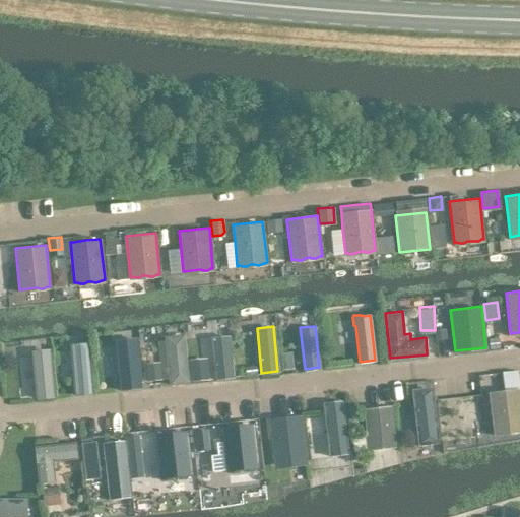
[(444,328),(435,329),(436,336),(445,335),(444,328)]
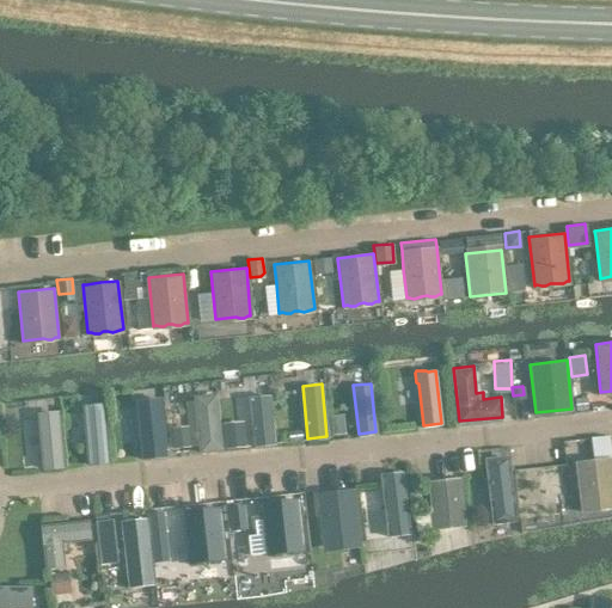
[(220,448),(214,394),(195,395),(201,449),(220,448)]
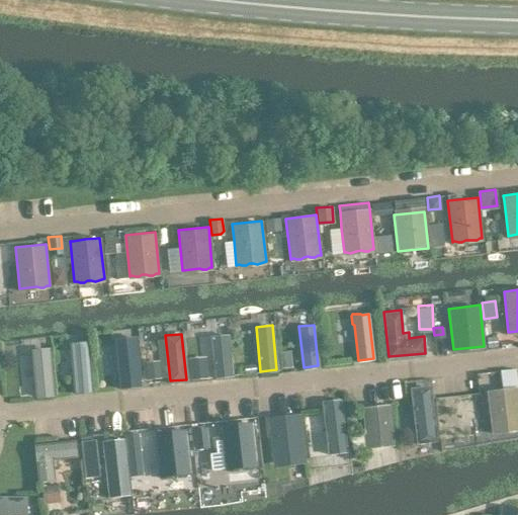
[(232,374),(227,334),(210,335),(216,376),(232,374)]
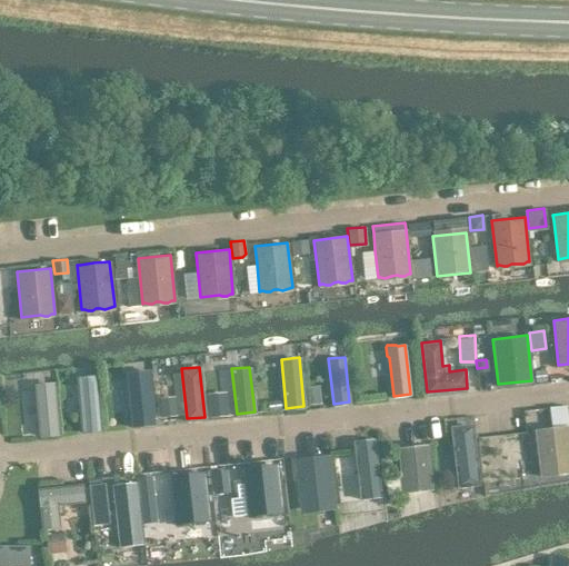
[(545,368),(533,369),(536,380),(547,378),(545,368)]
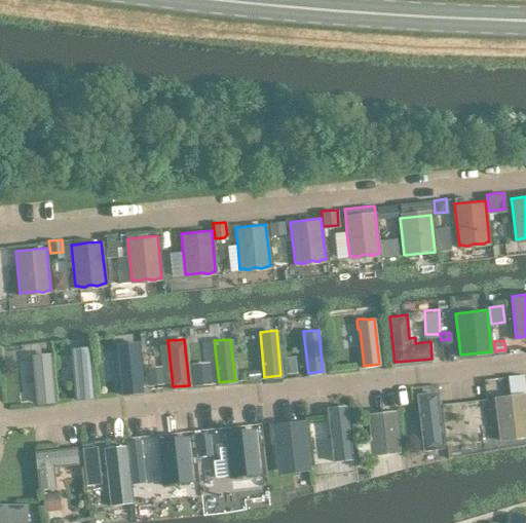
[(137,341),(117,343),(122,393),(142,390),(137,341)]
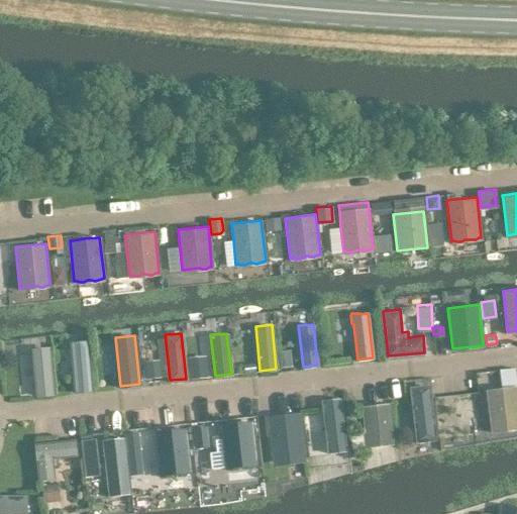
[(70,341),(75,391),(91,389),(86,340),(70,341)]
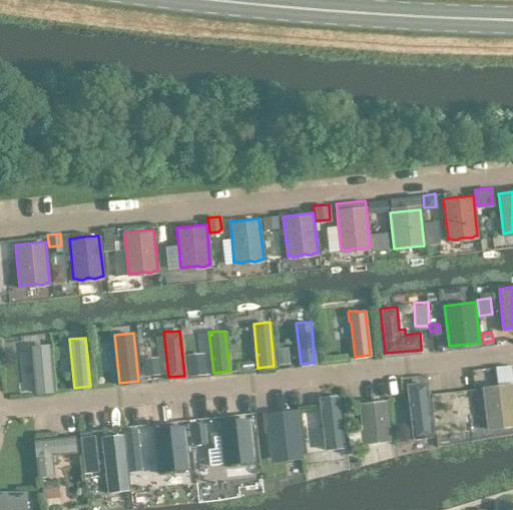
[(36,391),(52,389),(47,346),(45,346),(41,345),(38,346),(34,347),(31,347),(36,391)]
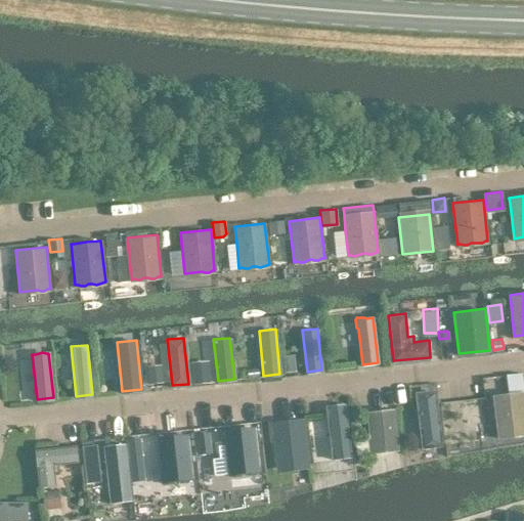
[(295,353),(281,355),(285,371),(298,368),(295,353)]
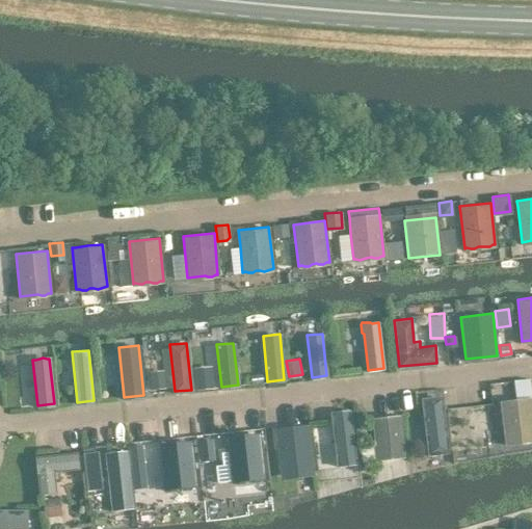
[(163,375),(148,376),(149,388),(164,387),(163,375)]
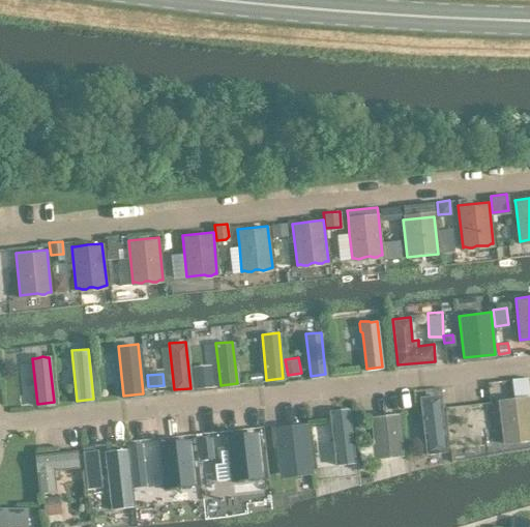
[(439,394),(421,397),(428,452),(445,450),(439,394)]
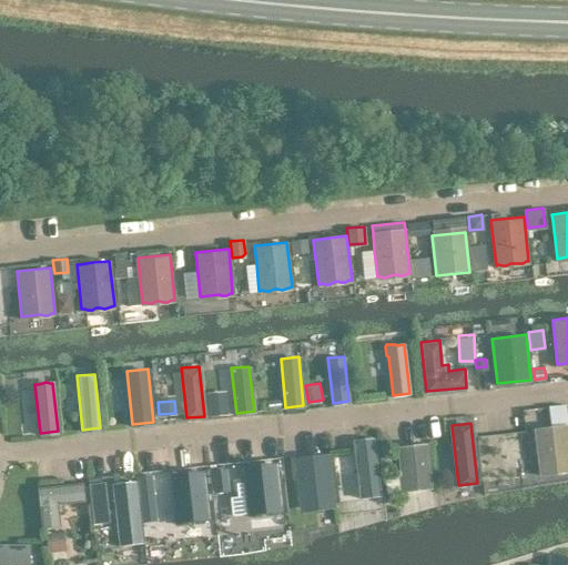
[(567,470),(567,433),(567,424),(534,429),(539,473),(543,473),(546,473),(550,473),(554,471),(559,471),(563,472),(566,471),(567,470)]
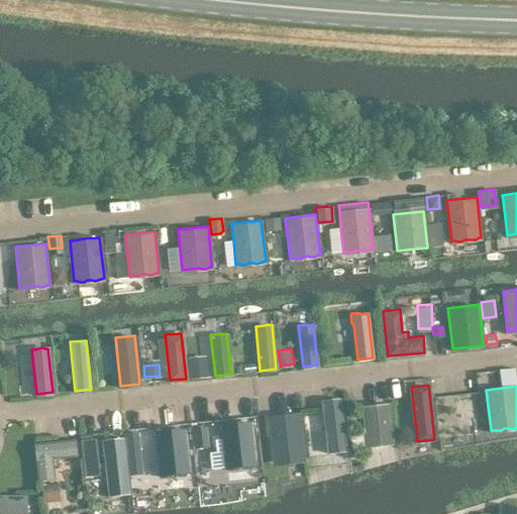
[(345,448),(339,399),(323,401),(323,407),(327,440),(325,442),(326,449),(329,451),(336,451),(338,449),(345,448)]
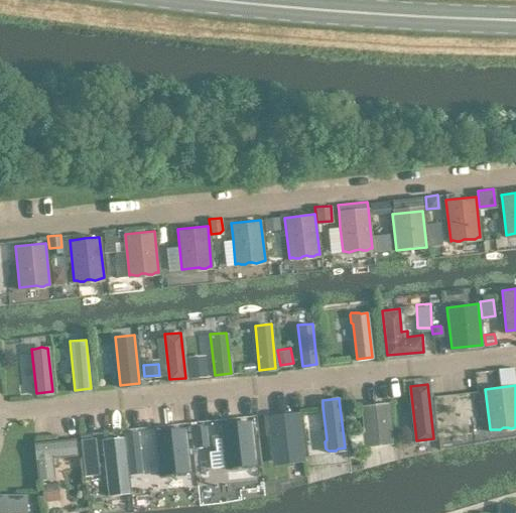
[(364,431),(363,433),(364,443),(366,444),(374,443),(375,442),(390,441),(386,402),(361,405),(364,430),(364,431)]
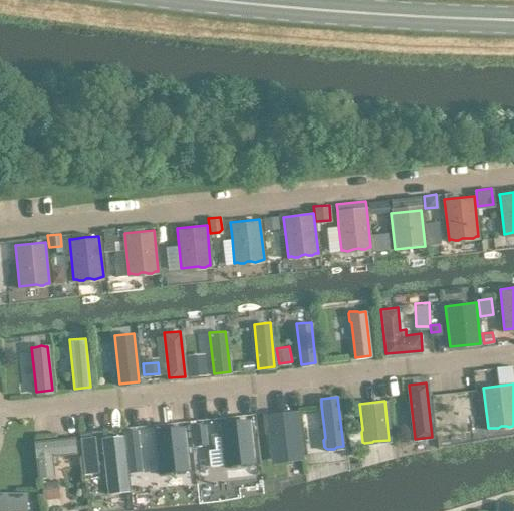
[(313,410),(302,412),(304,423),(315,422),(313,410)]
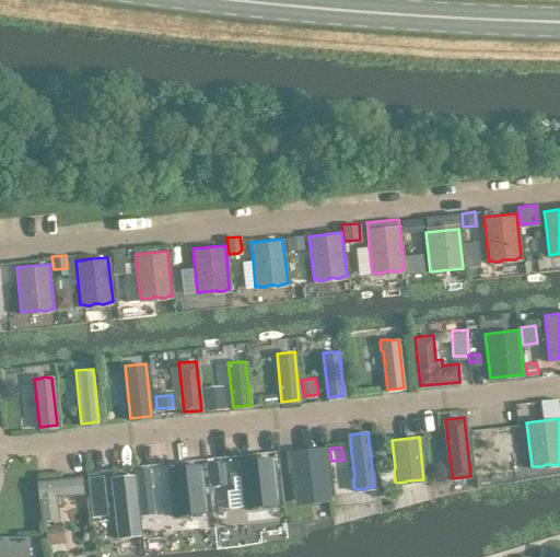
[(327,491),(323,448),(291,451),(294,486),(293,488),(294,495),(296,497),(303,496),(305,494),(327,491)]
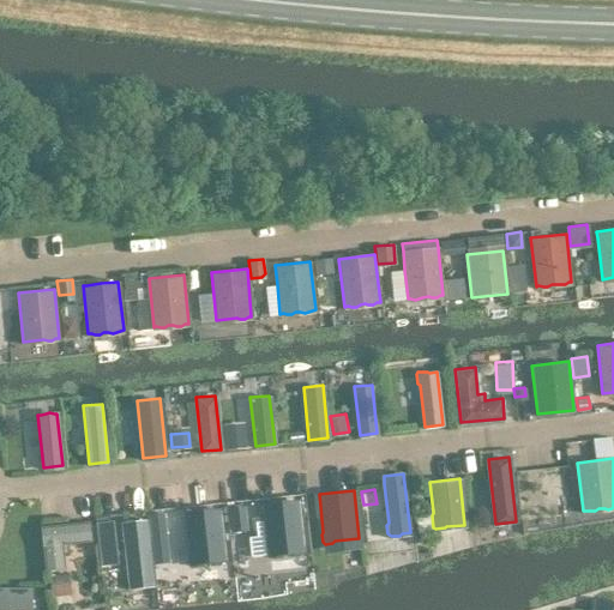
[(300,496),(265,500),(271,550),(306,547),(300,496)]
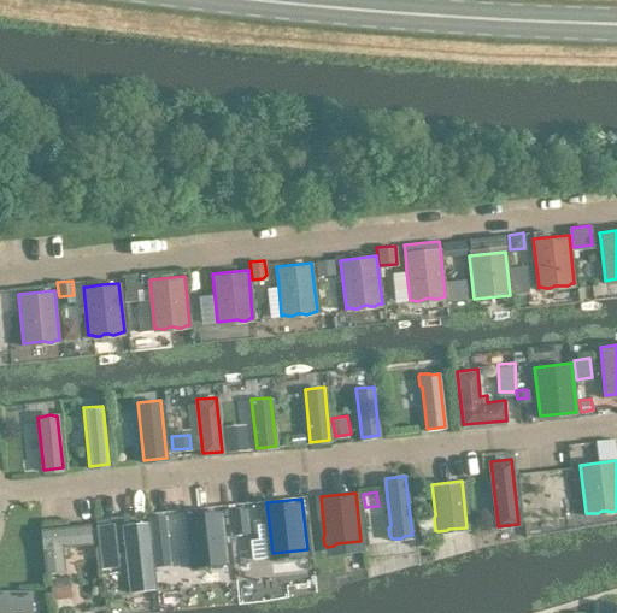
[(223,507),(188,511),(194,561),(229,558),(223,507)]
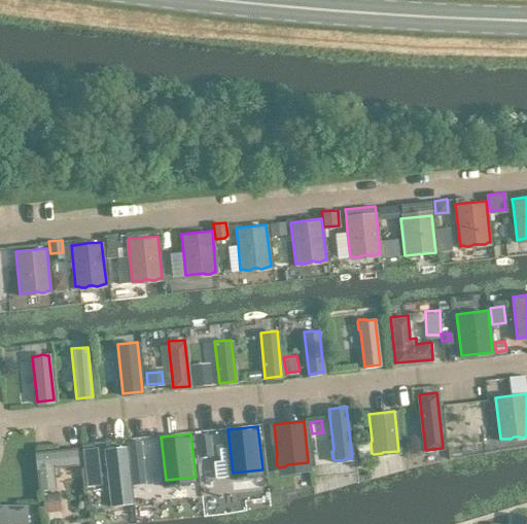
[(199,452),(211,451),(209,433),(197,435),(199,452)]
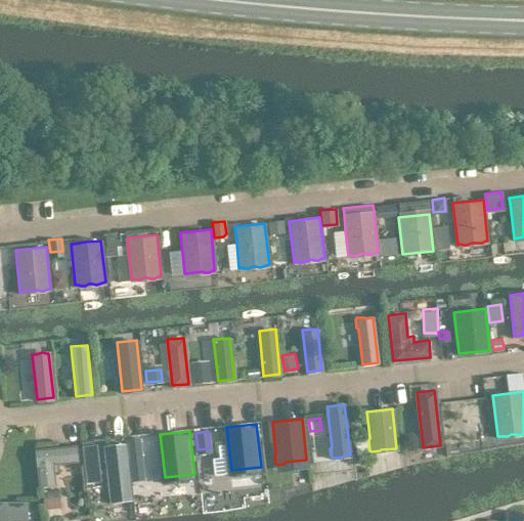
[(128,454),(141,453),(139,436),(127,437),(128,454)]
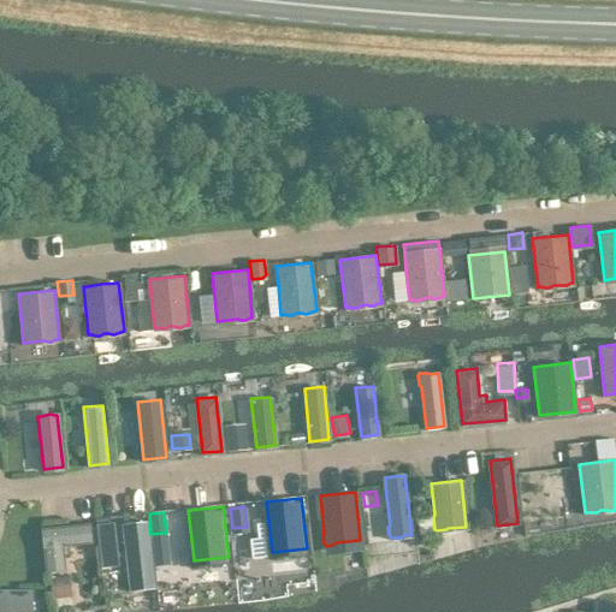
[(46,568),(66,565),(63,541),(92,539),(90,518),(41,523),(46,568)]
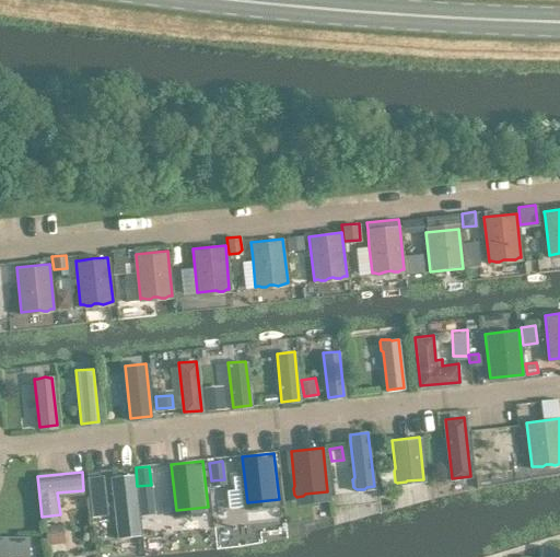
[(104,472),(90,473),(92,513),(106,512),(104,472)]
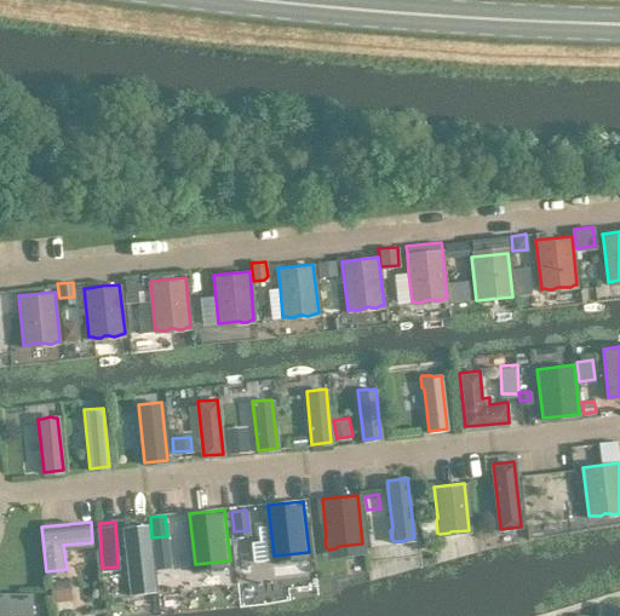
[(131,574),(149,571),(143,525),(126,528),(131,574)]
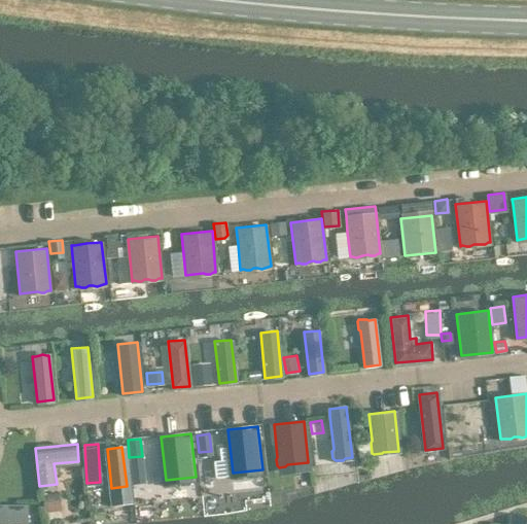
[(0,503),(0,522),(24,522),(25,504),(0,503)]
